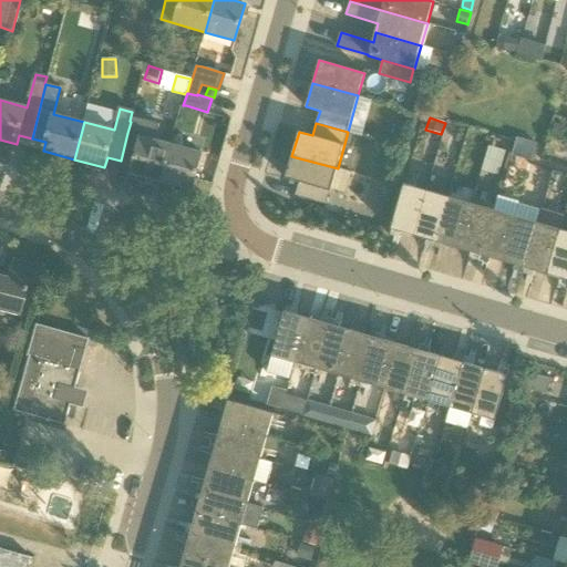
[(563,138),(566,127),(555,124),(552,135),(563,138)]
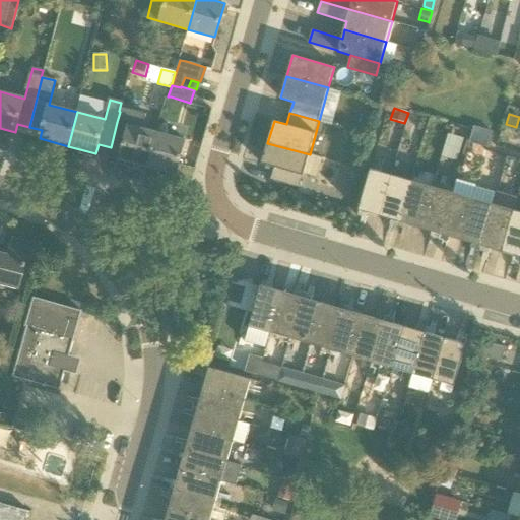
[(157,133),(117,122),(111,147),(122,150),(120,159),(148,168),(157,133)]
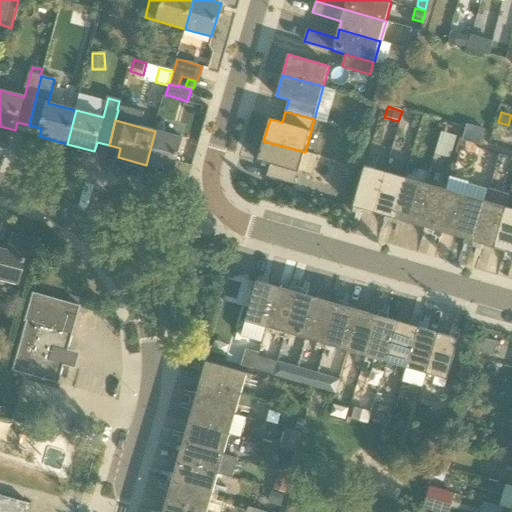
[(155,131),(146,165),(173,172),(182,138),(155,131)]
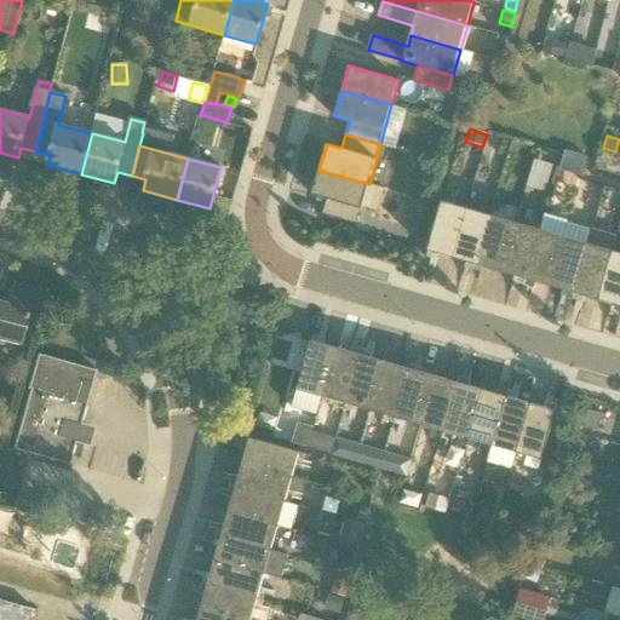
[(533,159),(529,185),(549,188),(552,162),(533,159)]
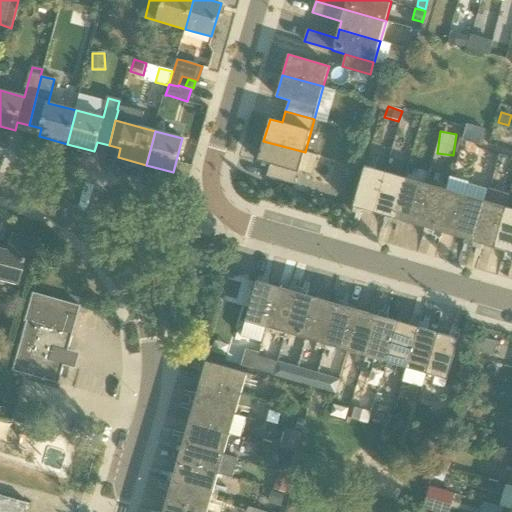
[(299,173),(305,152),(263,141),(257,161),(270,164),(267,176),(294,184),(298,172),(299,173)]
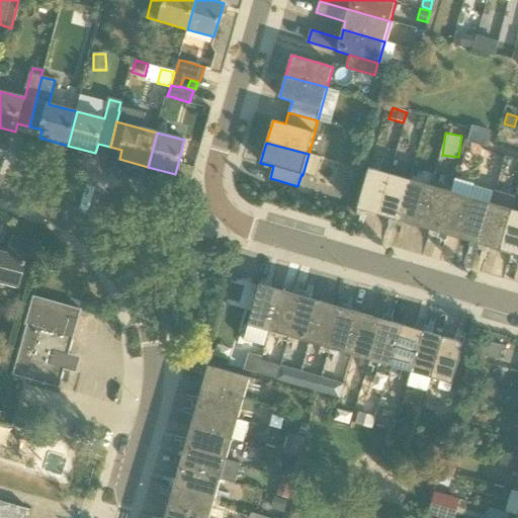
[(317,173),(323,156),(313,153),(307,170),(317,173)]
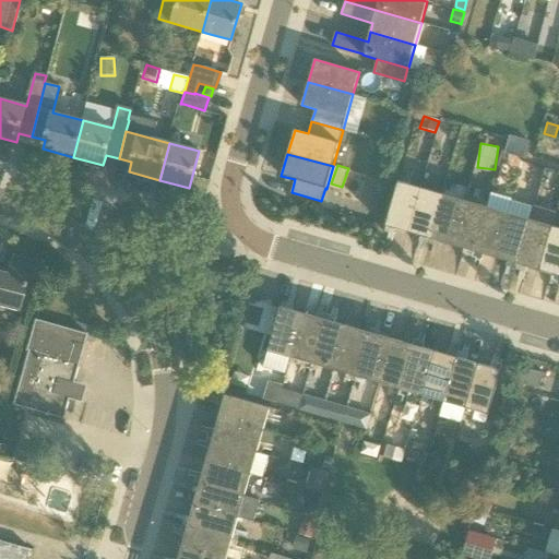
[(405,232),(418,187),(399,181),(385,226),(388,227),(388,226),(405,232)]
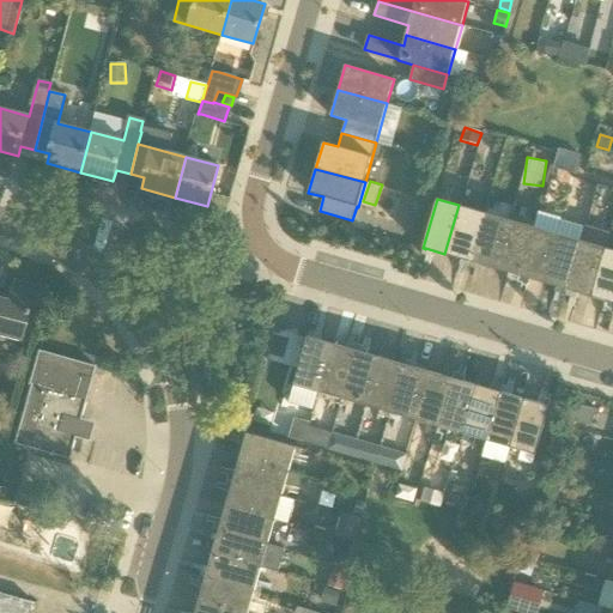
[(468,261),(483,212),(459,205),(444,254),(468,261)]
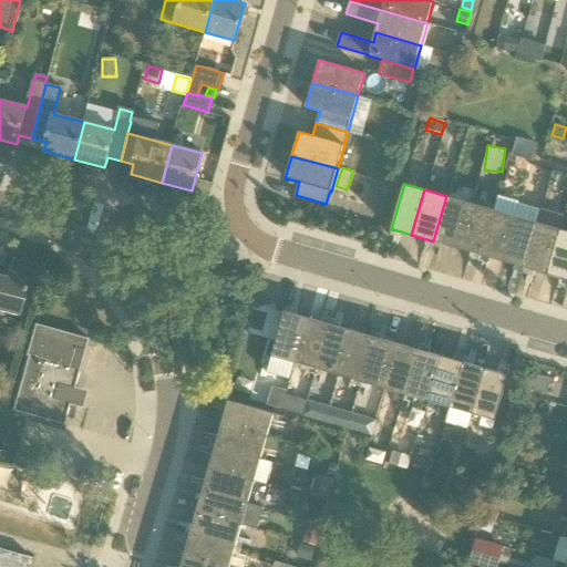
[(455,247),(468,202),(446,196),(433,241),(455,247)]
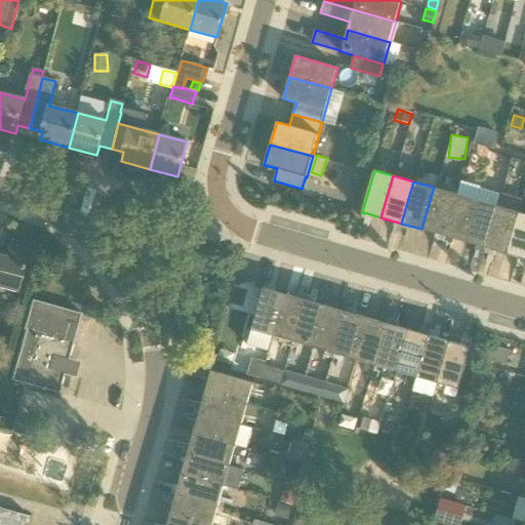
[(463,183),(461,193),(499,202),(502,191),(463,183)]
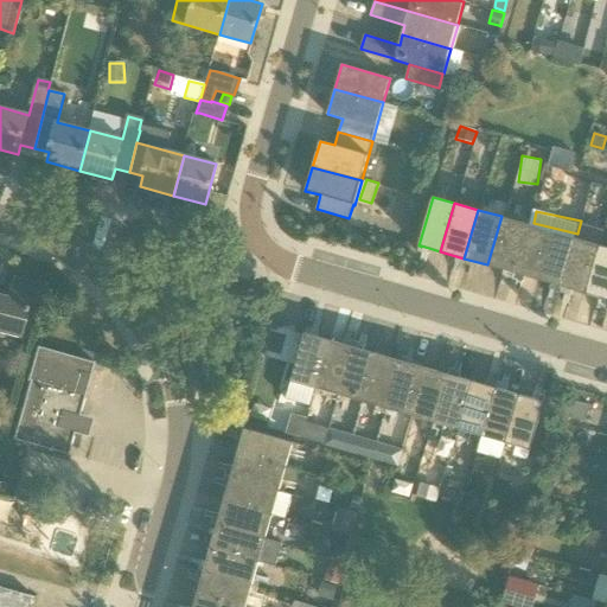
[(512,272),(526,223),(502,216),(487,264),(512,272)]
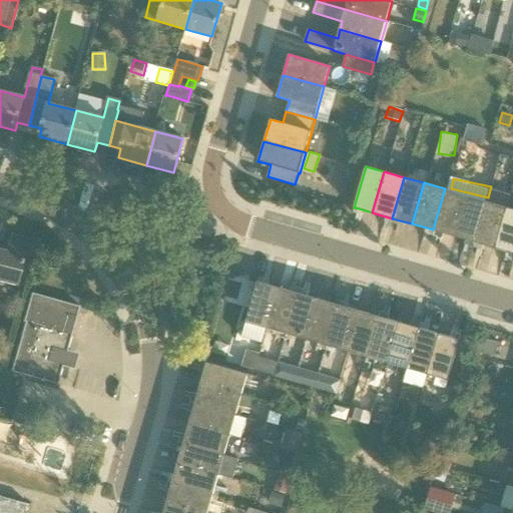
[(453,235),(465,194),(445,188),(433,229),(453,235)]
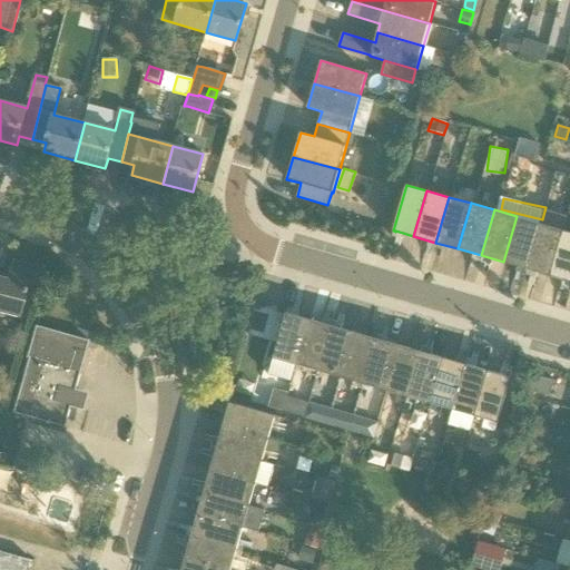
[(527,268),(539,223),(517,216),(503,262),(527,268)]
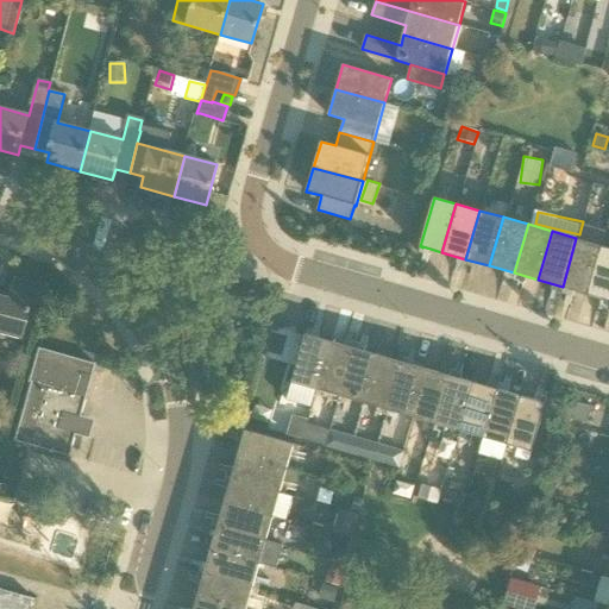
[(586,294),(601,245),(576,238),(563,287),(586,294)]
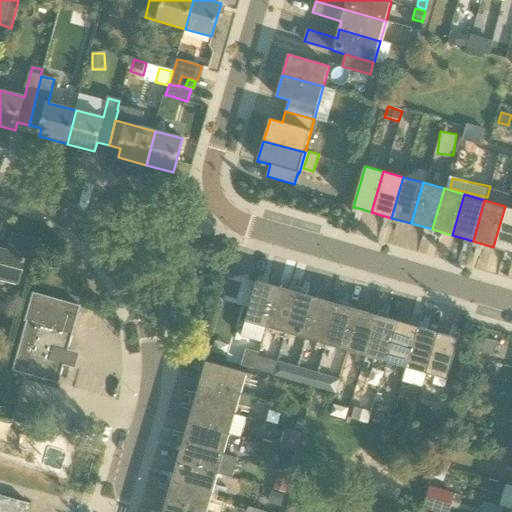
[(511,252),(511,208),(505,206),(493,247),(511,252)]
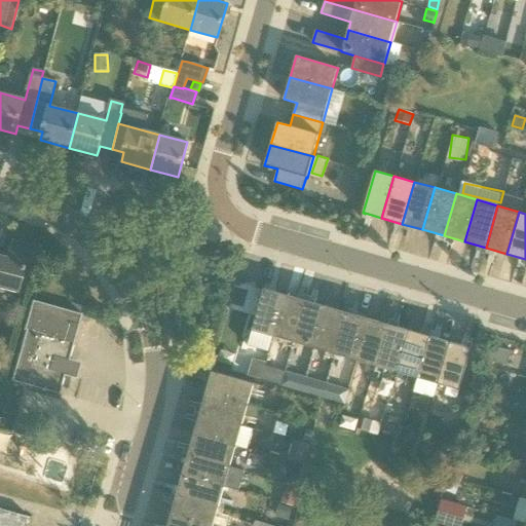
[(0,256),(0,288),(15,293),(28,246),(10,240),(5,258),(0,256)]
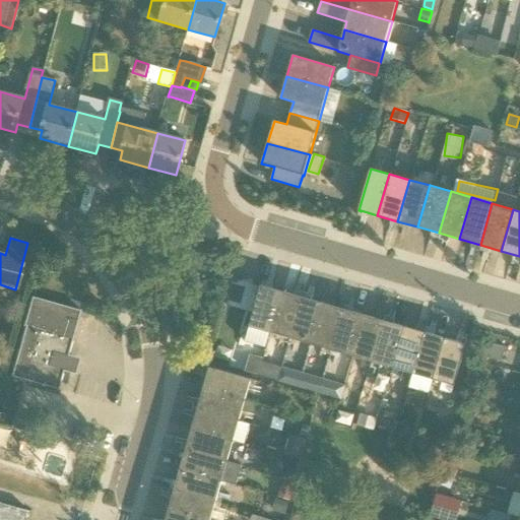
[(250,327),(269,332),(280,290),(263,286),(264,285),(261,284),(250,327)]
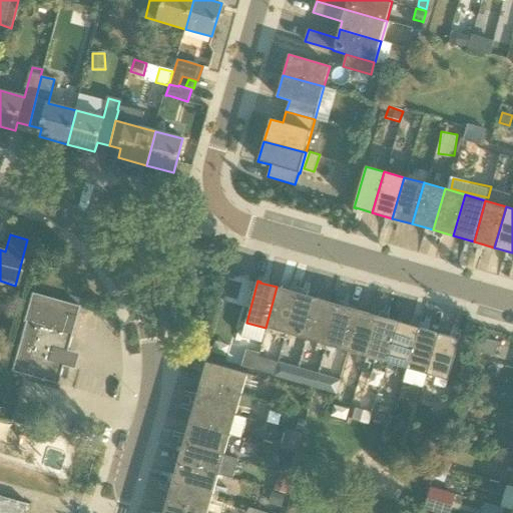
[(296,293),(277,287),(266,328),(286,334),(296,293)]
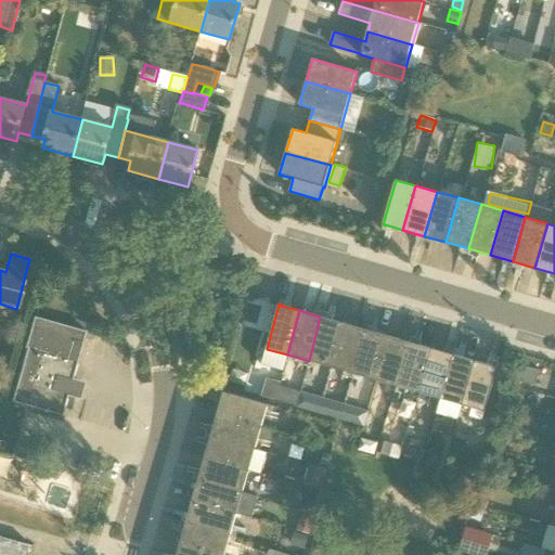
[(34,317),(10,401),(65,416),(71,396),(75,397),(79,383),(75,381),(88,332),(34,317)]
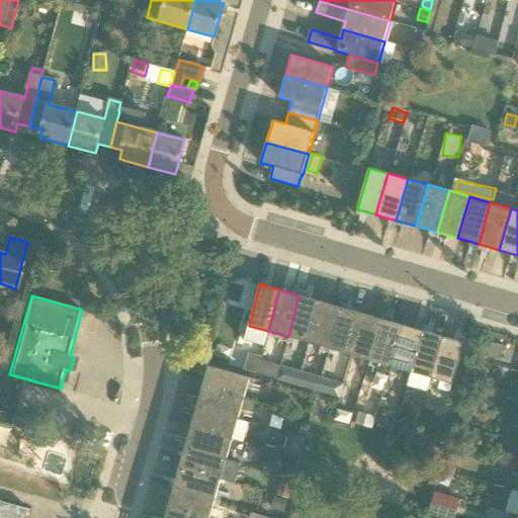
[(319,301),(298,295),(288,337),(309,343),(319,301)]
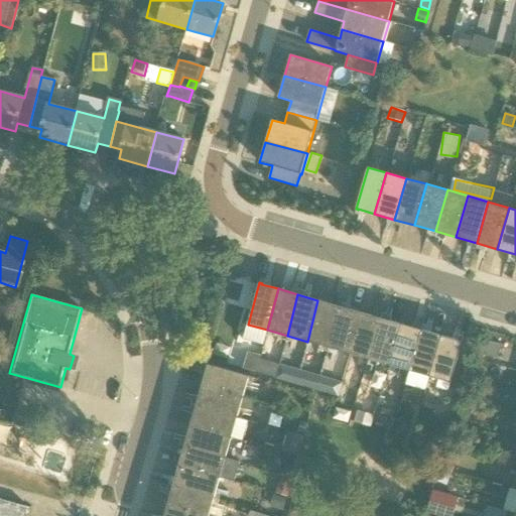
[(307,342),(328,347),(339,306),(317,300),(307,342)]
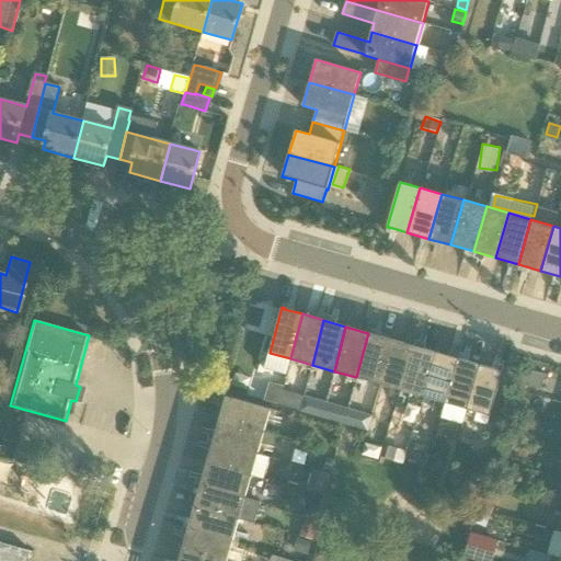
[(390,340),(368,333),(356,377),(379,384),(390,340)]
